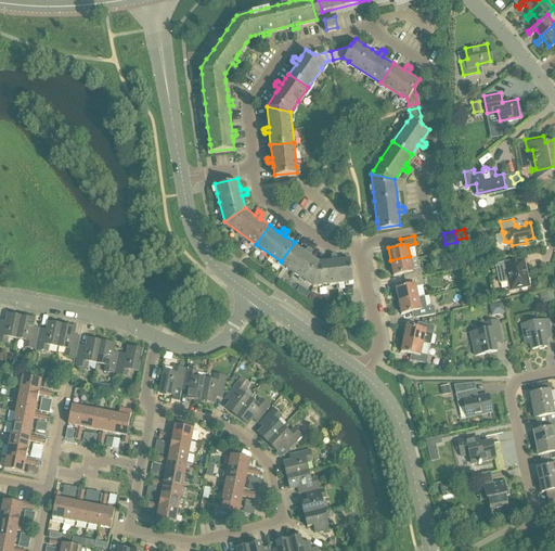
[(302,247),(295,242),(281,261),(313,284),(319,259),(309,253),(311,250),(312,248),(311,247),(309,245),(308,245),(307,246),(305,250),(302,247)]
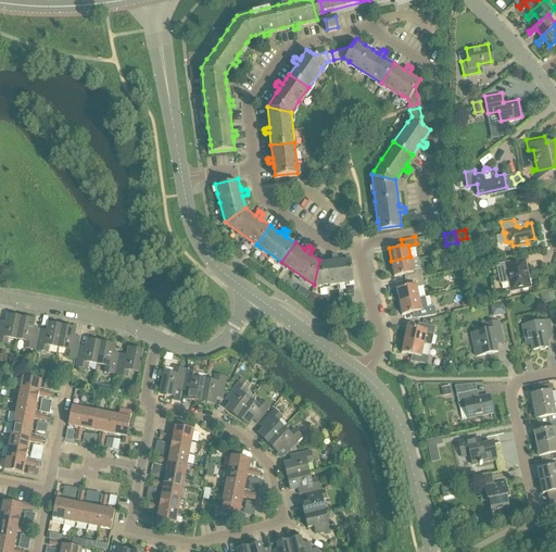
[(332,259),(319,260),(314,285),(346,280),(353,279),(350,256),(343,258),(338,258),(337,254),(337,253),(336,252),(332,252),(331,253),(332,254),(332,259)]
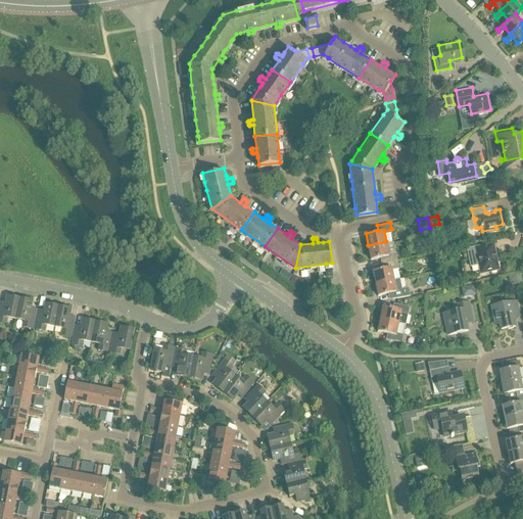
[(386,241),(368,245),(371,256),(383,254),(384,261),(397,257),(393,240),(386,241)]
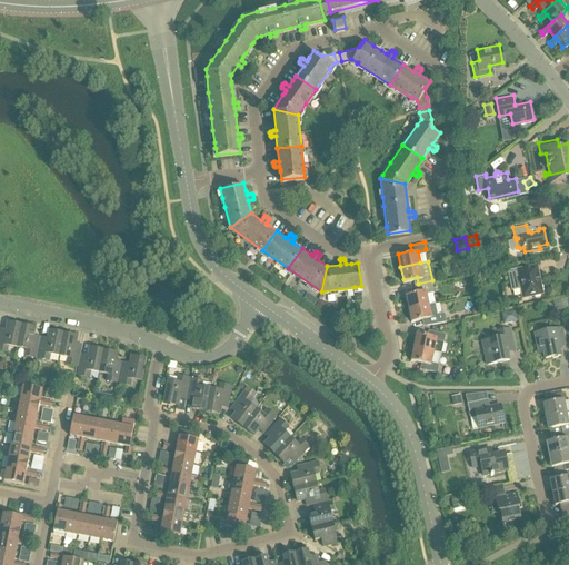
[(522,294),(542,290),(537,263),(509,268),(512,286),(521,285),(522,294)]
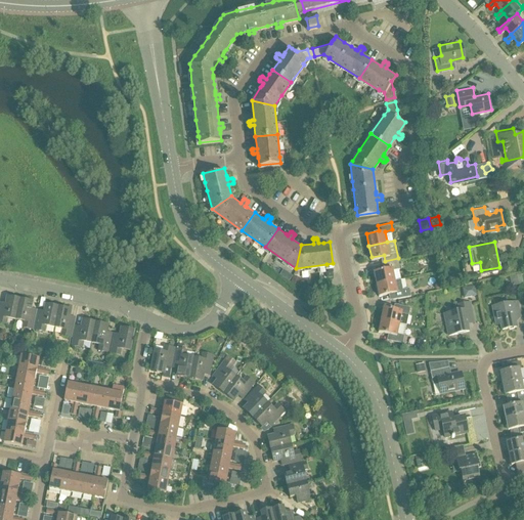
[(377,282),(394,277),(392,267),(400,266),(398,258),(385,261),(387,267),(374,269),(377,282)]
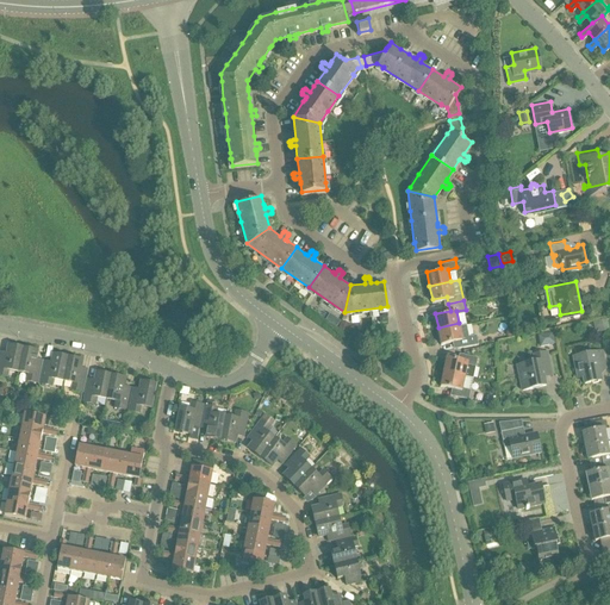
[(332,318),(331,319),(336,324),(337,322),(341,317),(335,313),(332,318)]
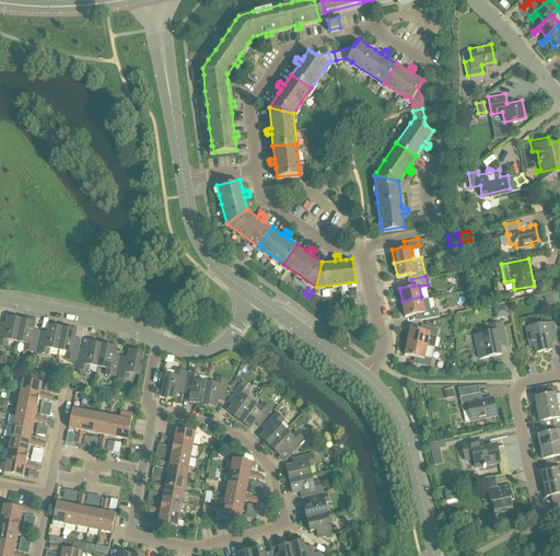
[(550,302),(558,301),(559,300),(557,290),(556,290),(548,292),(550,302)]
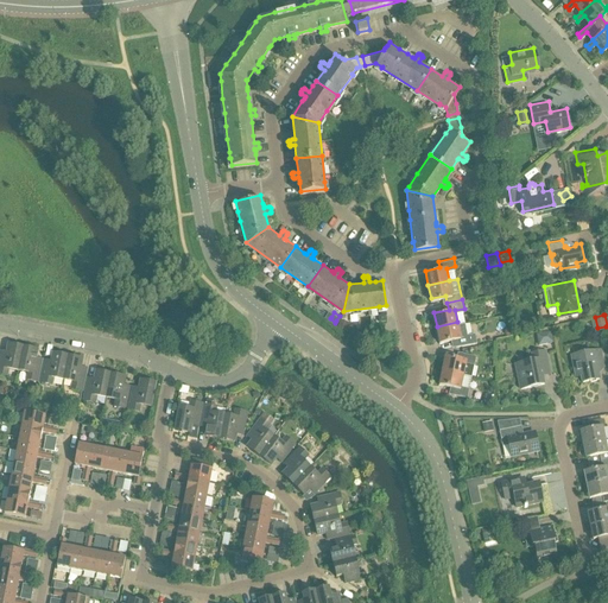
[(347,329),(349,323),(350,319),(341,316),(339,322),(337,324),(347,329)]
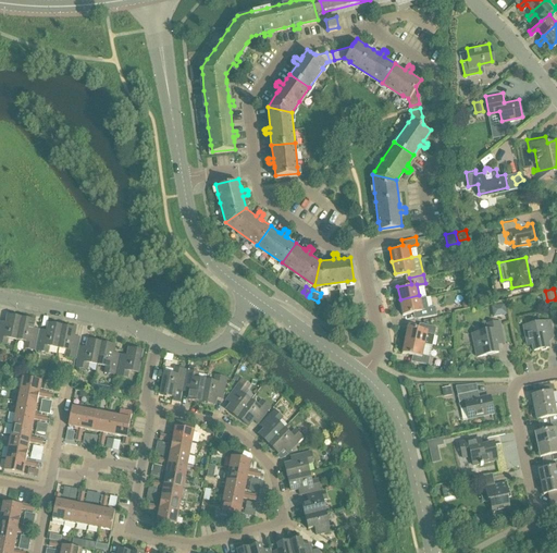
[(419,295),(400,299),(403,312),(417,309),(418,316),(436,312),(435,303),(429,304),(426,294),(420,295),(419,295)]
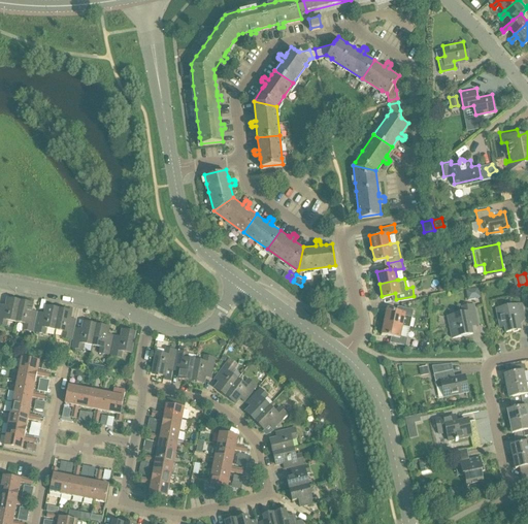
[(480,285),(466,287),(468,297),(482,294),(480,285)]
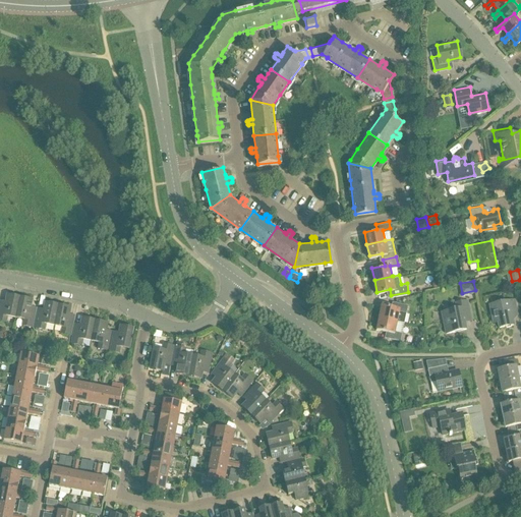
[(7,312),(15,314),(19,294),(7,292),(5,299),(0,298),(0,297),(0,318),(6,319),(7,312)]
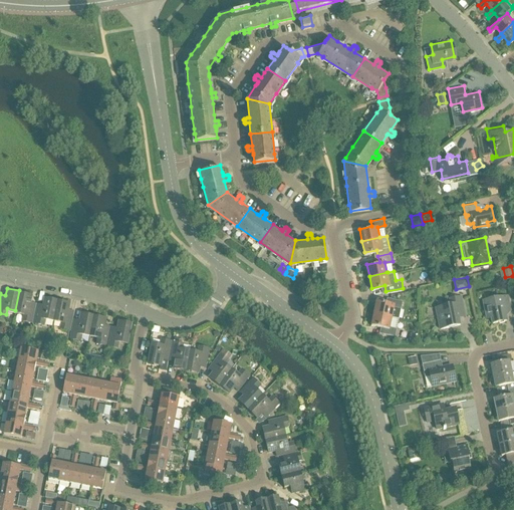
[(19,290),(15,310),(24,312),(22,318),(32,320),(36,301),(30,300),(32,293),(19,290)]
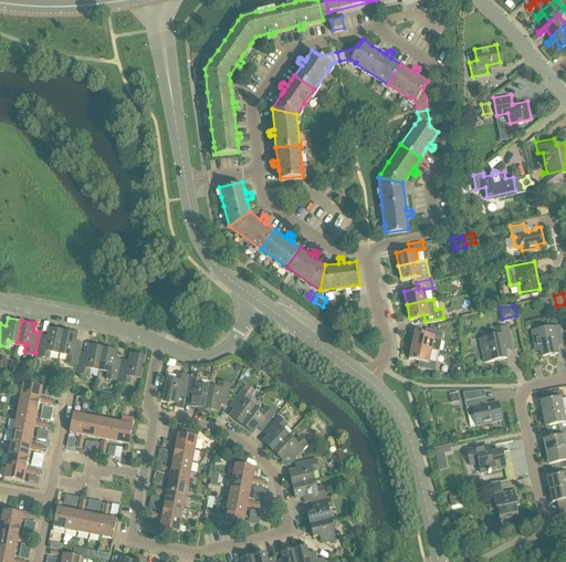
[(554,333),(561,331),(558,323),(532,328),(536,347),(541,346),(543,353),(557,350),(554,333)]
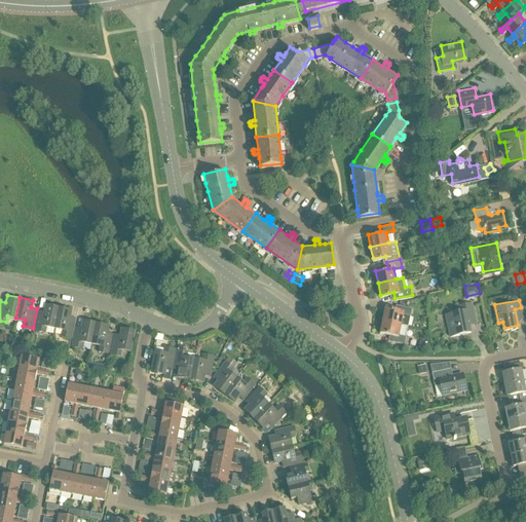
[(467,315),(474,314),(472,301),(460,303),(461,309),(450,311),(451,319),(447,319),(450,334),(471,330),(467,315)]
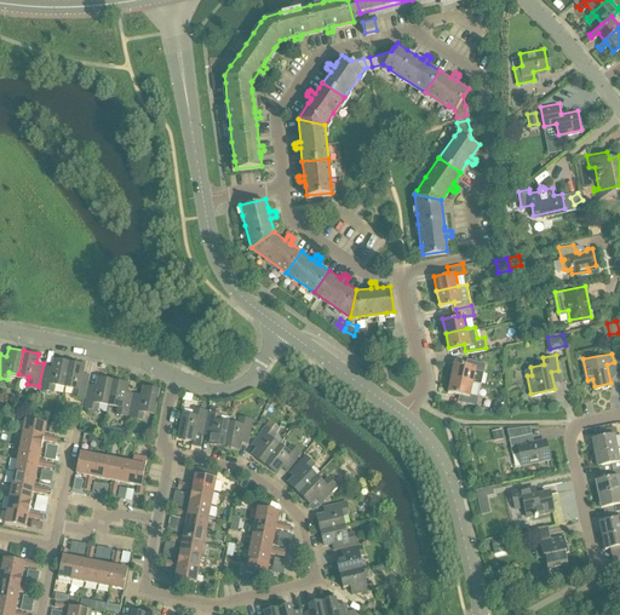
[(53,381),(64,384),(69,360),(55,357),(52,365),(46,363),(41,386),(52,389),(53,381)]
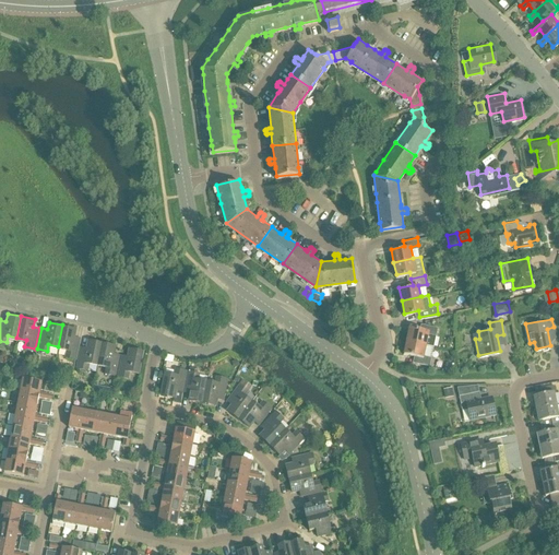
[(409,326),(406,339),(426,342),(433,344),(438,325),(424,322),(423,328),(409,326)]
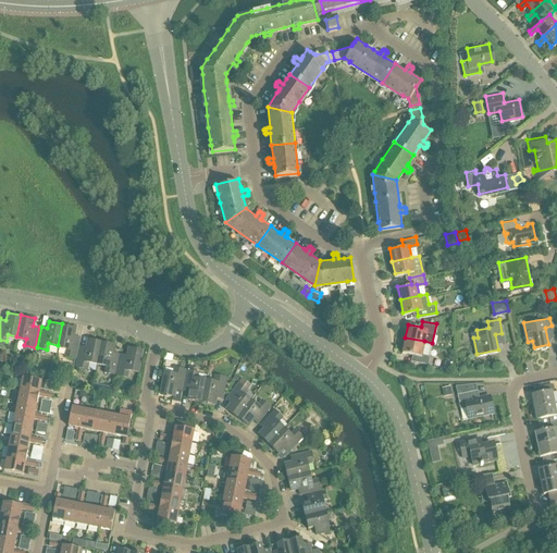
[(62,323),(58,345),(66,346),(65,353),(76,355),(79,334),(74,333),(75,326),(62,323)]
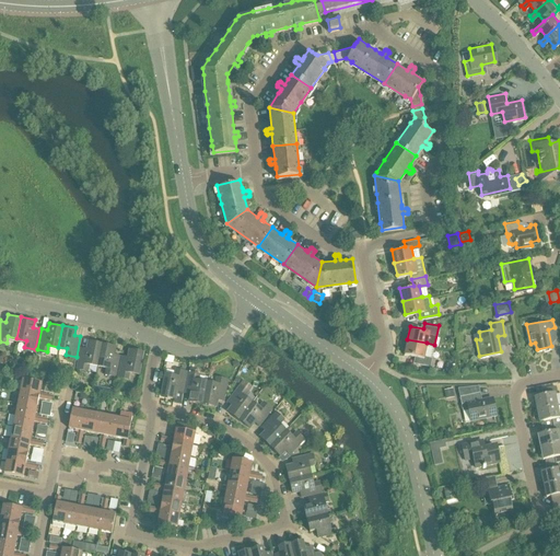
[(89,361),(97,363),(102,342),(89,339),(86,347),(81,345),(77,366),(88,368),(89,361)]
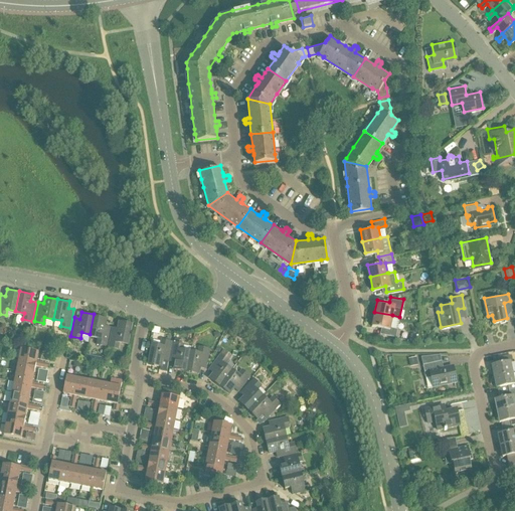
[(392,315),(374,312),(372,323),(384,326),(383,332),(395,334),(397,327),(390,325),(392,315)]
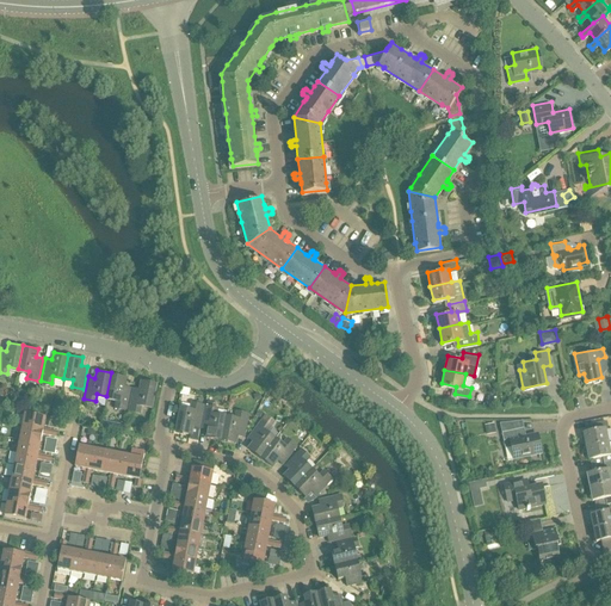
[(111,372),(106,396),(116,397),(115,404),(127,407),(130,385),(124,384),(125,376),(111,372)]
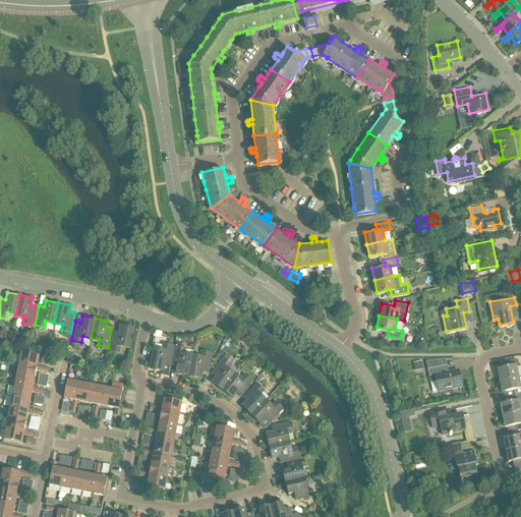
[(129,345),(133,326),(120,323),(119,330),(113,329),(110,348),(119,350),(120,344),(129,345)]
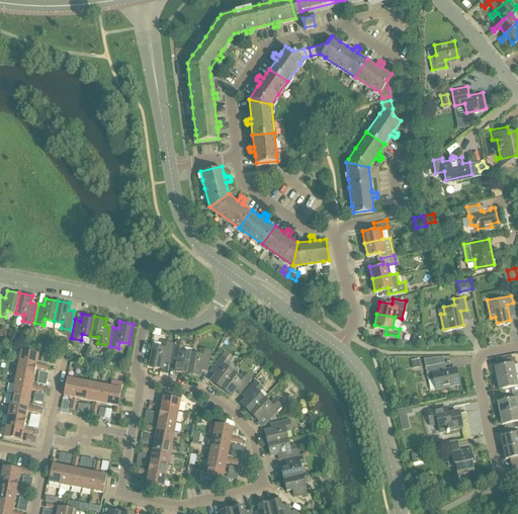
[(169,360),(172,341),(163,339),(162,345),(153,343),(149,363),(162,365),(163,359),(169,360)]
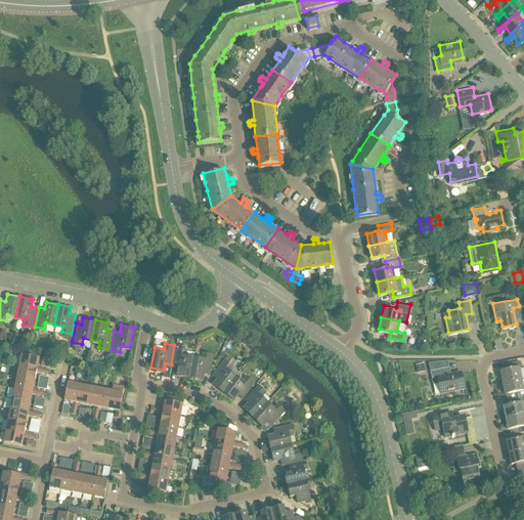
[(177,373),(189,375),(193,355),(185,353),(186,347),(176,345),(173,364),(178,365),(177,373)]
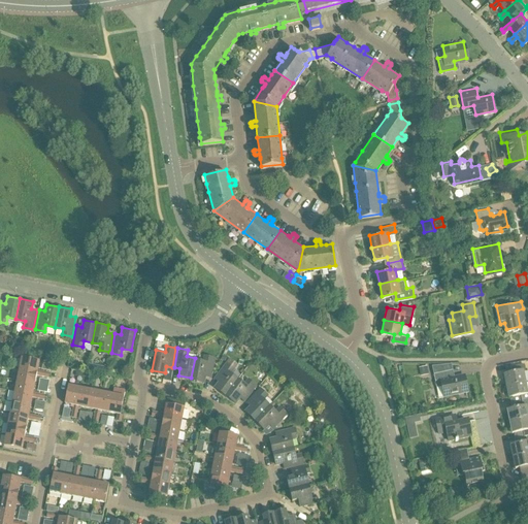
[(195,358),(191,378),(204,381),(205,373),(210,374),(215,355),(204,353),(203,359),(195,358)]
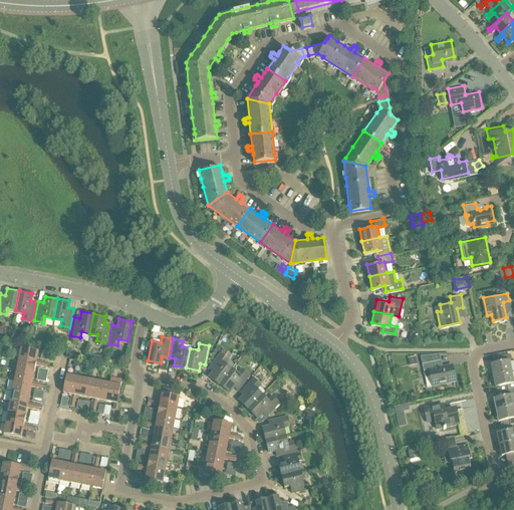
[(20,345),(18,356),(36,359),(35,362),(41,363),(42,359),(36,357),(38,348),(20,345)]
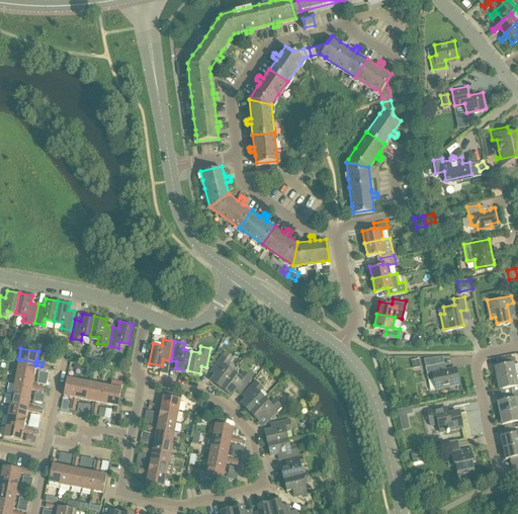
[(210,377),(221,386),(233,369),(226,363),(230,359),(222,353),(210,368),(214,372),(210,377)]
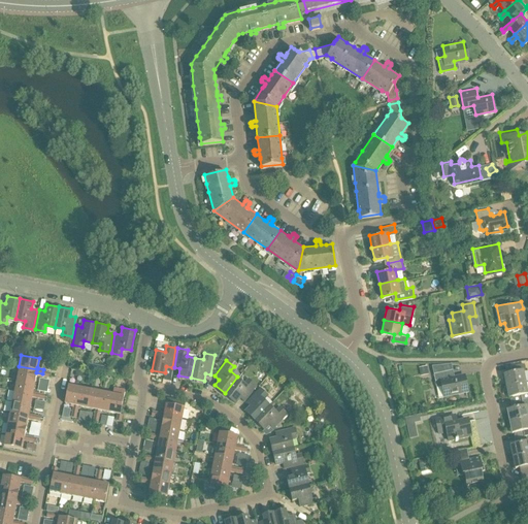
[(104,362),(104,363),(99,363),(98,369),(106,371),(108,363),(104,362)]
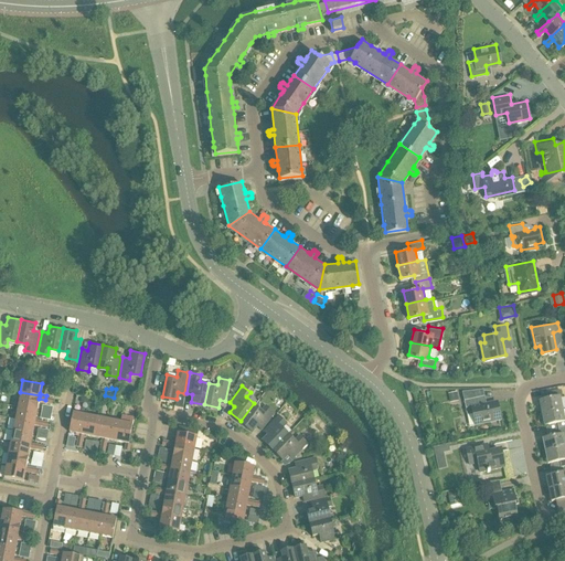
[(545,397),(539,398),(542,411),(562,406),(560,394),(562,394),(561,388),(544,391),(545,397)]
